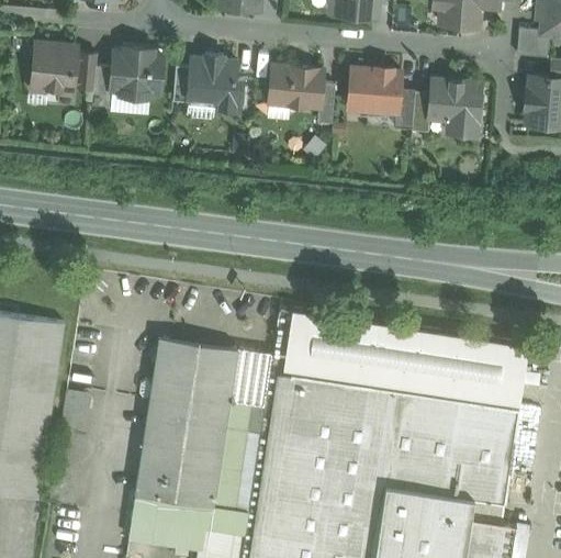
[(219,0),(219,7),(258,10),(258,0),(219,0)]
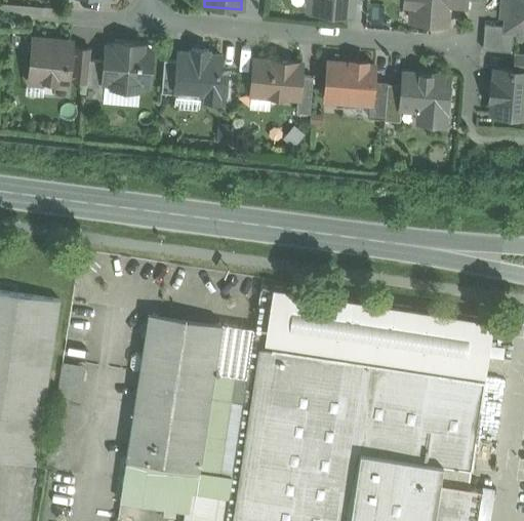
[(308,0),(308,9),(312,15),(350,18),(351,0),(308,0)]
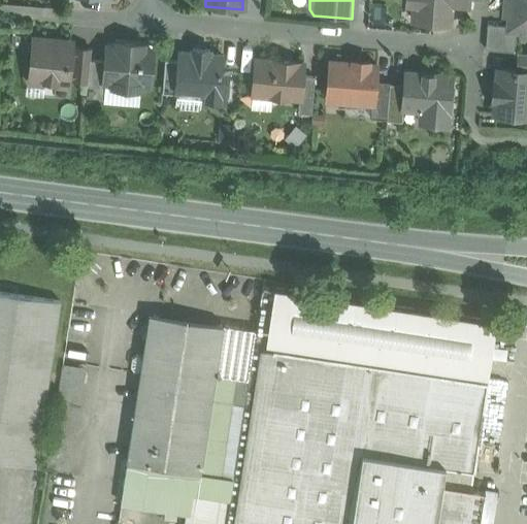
[(406,0),(406,7),(413,7),(412,24),(449,27),(450,8),(466,9),(467,3),(467,0),(406,0)]
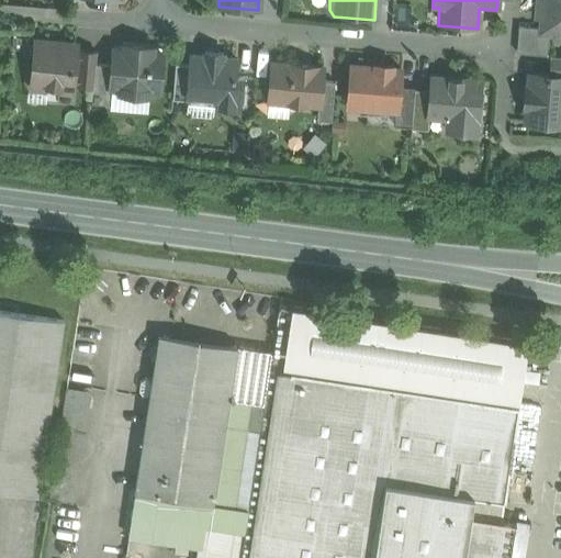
[(560,0),(543,0),(541,34),(557,35),(556,45),(560,44),(560,0)]
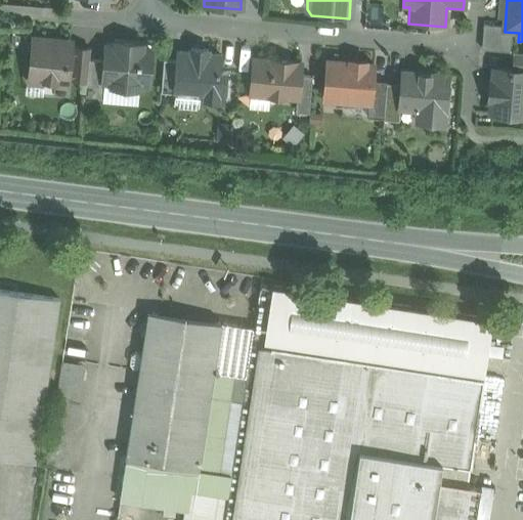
[(500,30),(483,29),(482,53),(510,55),(511,38),(499,37),(500,30)]
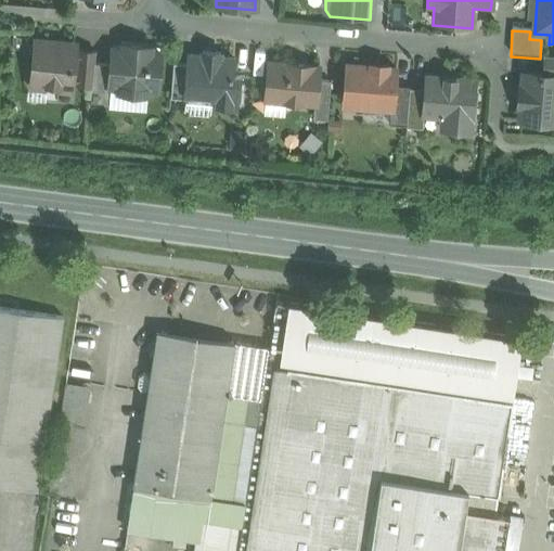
[(74,51),(35,47),(30,87),(71,91),(71,86),(74,55),(74,51)]
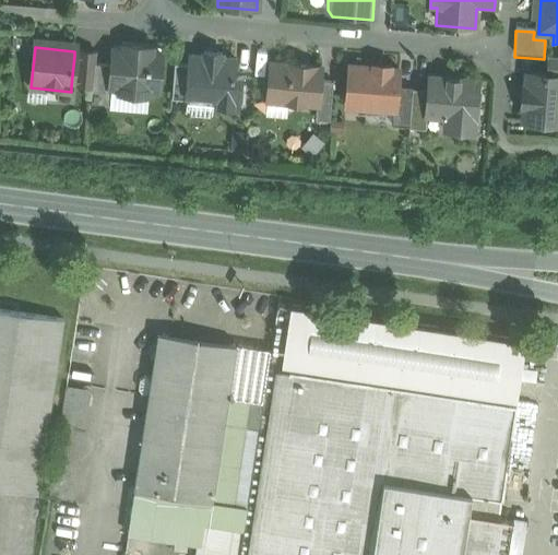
[(151,51),(122,49),(122,54),(113,52),(111,69),(109,91),(110,91),(119,92),(119,96),(146,98),(147,94),(157,94),(161,57),(150,56),(151,51)]
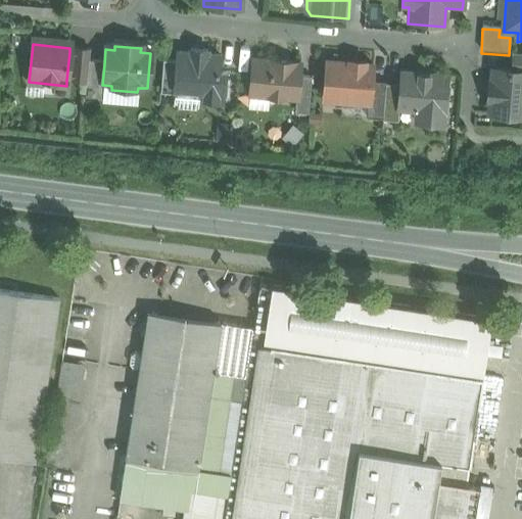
[(88,52),(74,51),(74,53),(69,52),(66,81),(70,81),(70,83),(86,85),(88,63),(88,52)]
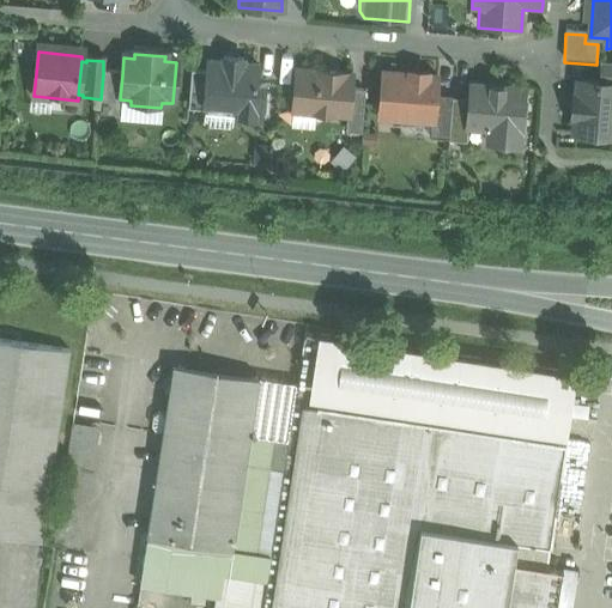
[(242,64),(223,61),(223,66),(207,65),(206,76),(204,107),(205,107),(232,109),(232,122),(260,125),(262,89),(256,87),(258,70),(242,68),(242,64)]
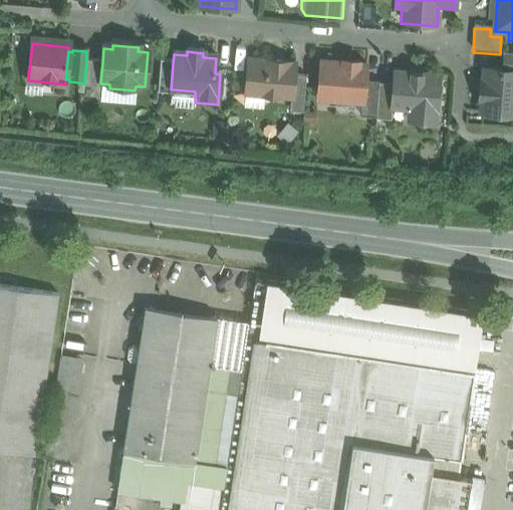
[(512,55),(504,54),(503,72),(512,72),(512,55)]
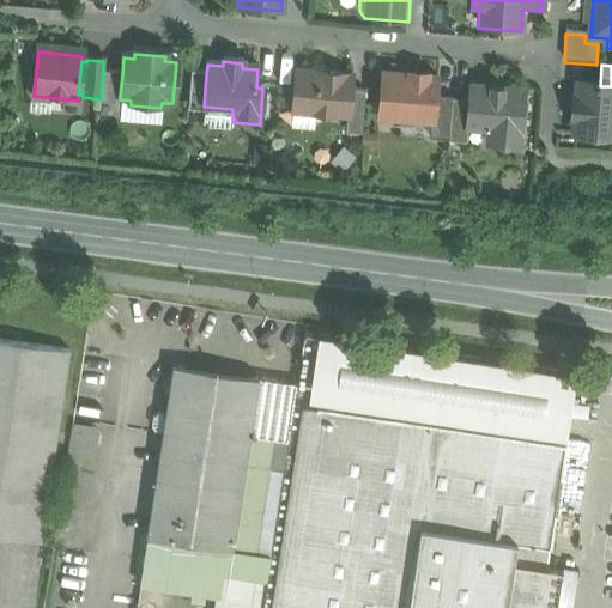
[(122,76),(103,74),(101,99),(100,117),(120,119),(121,99),(120,99),(122,76)]
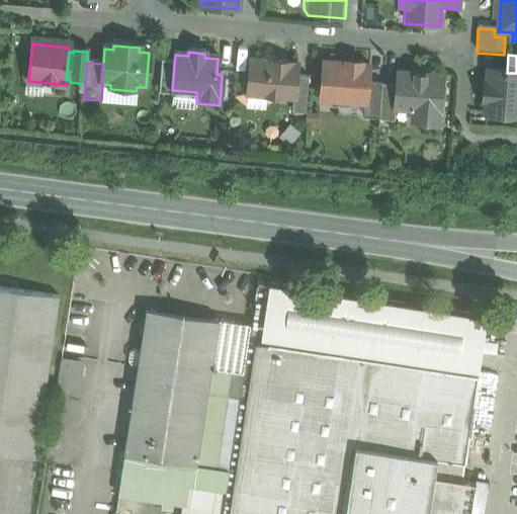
[(158,95),(172,96),(173,90),(172,90),(174,64),(161,63),(158,95)]
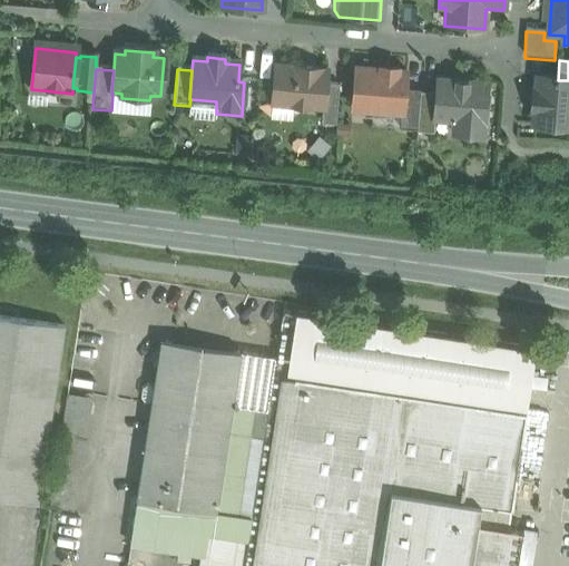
[(320,71),(295,69),(295,71),(275,70),(272,105),(292,106),(292,108),(308,110),(310,108),(322,109),(323,109),(325,86),(326,75),(320,74),(320,71)]
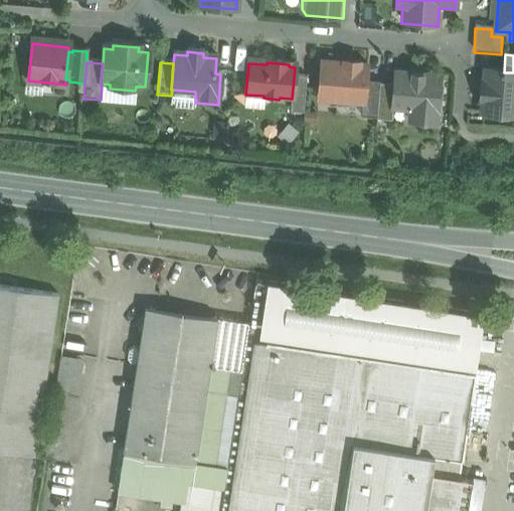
[(358,64),(343,62),(343,64),(321,63),(318,101),(362,105),(363,105),(365,82),(366,66),(358,66),(358,64)]
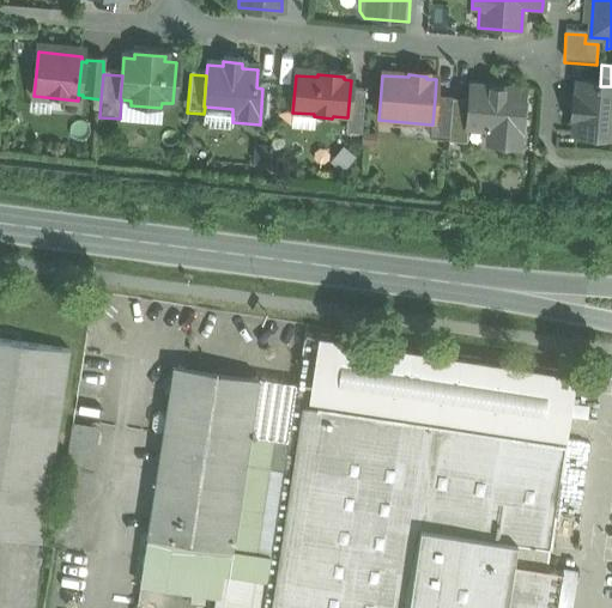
[(611,86),(600,86),(580,84),(579,99),(573,98),(571,121),(576,122),(575,137),(611,140),(611,86)]
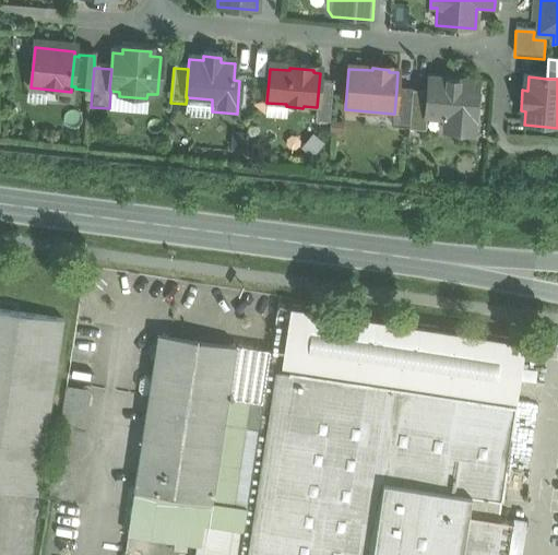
[(478,84),(428,80),(427,94),(425,119),(426,119),(441,120),(443,124),(443,133),(474,137),(478,84)]
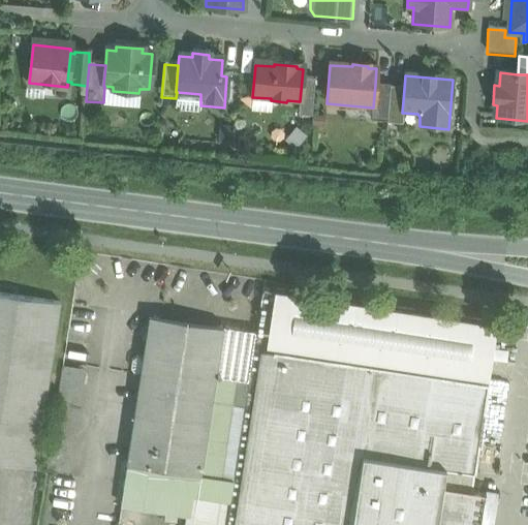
[(314,81),(302,80),(300,101),(299,101),(298,117),(311,118),(314,81)]
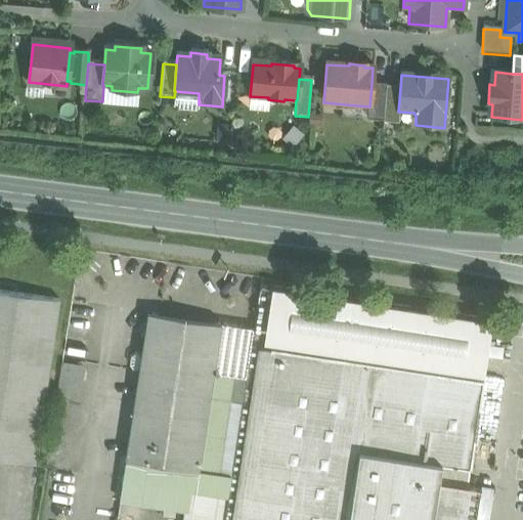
[(386,86),(372,84),(369,106),(368,106),(367,121),(383,122),(386,87),(386,86)]
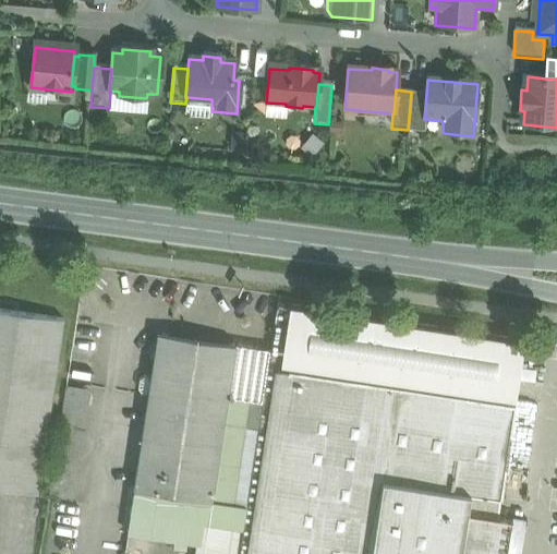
[(426,94),(411,93),(408,130),(408,132),(424,133),(425,119),(424,119),(426,94)]
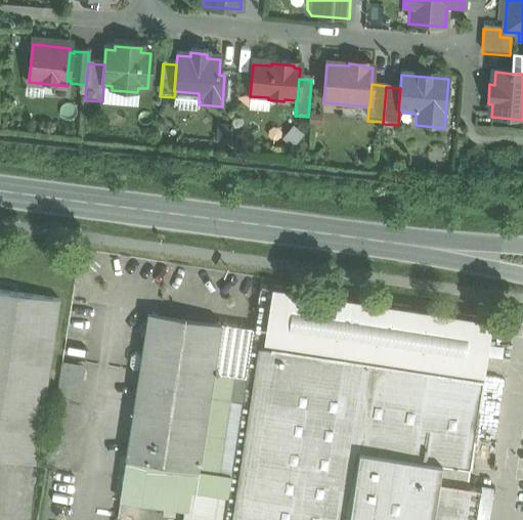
[(174,97),(174,104),(177,112),(194,113),(198,111),(199,104),(199,93),(175,91),(174,97)]
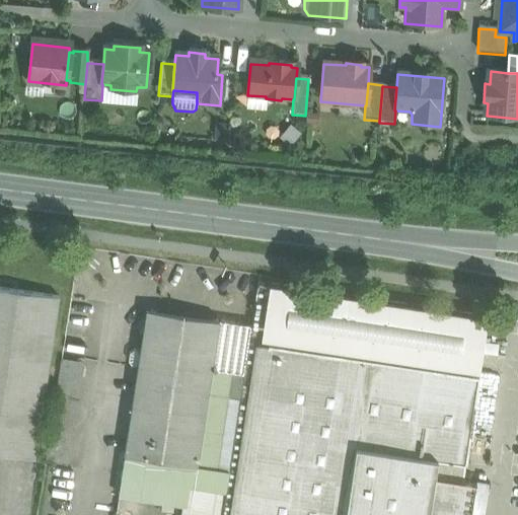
[(487,321),(269,288),(261,342),(478,375),(487,321)]
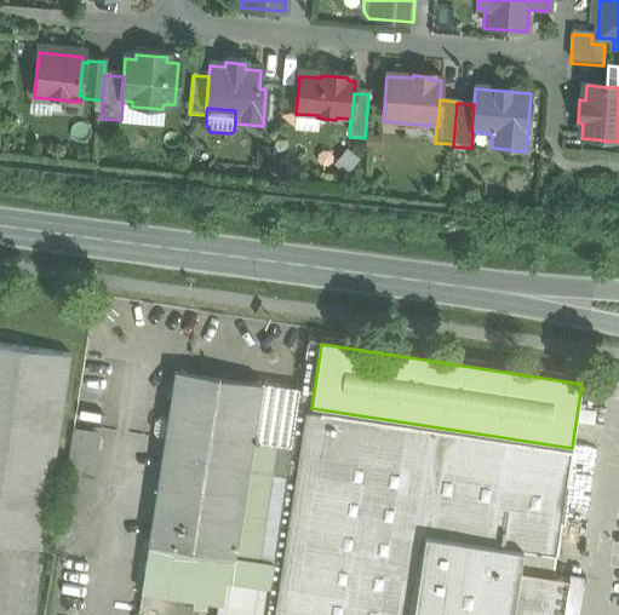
[(69,358),(0,348),(0,544),(40,551),(69,358)]
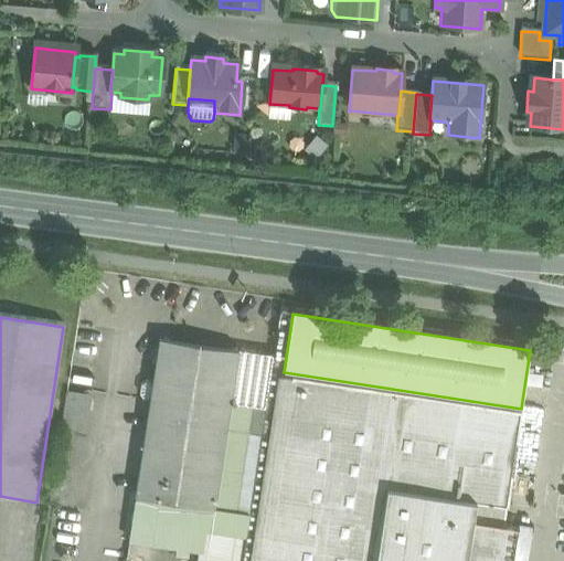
[(273,358),(159,341),(157,355),(155,353),(150,357),(150,362),(152,367),(155,367),(152,385),(146,384),(140,389),(139,397),(144,402),(149,403),(128,543),(174,550),(178,528),(245,538),(269,377),(270,378),(270,374),(269,374),(273,358)]
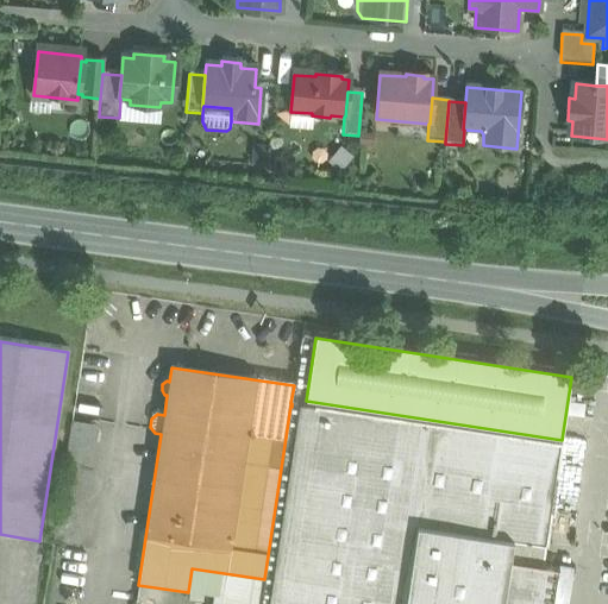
[(561,445),(314,408),(284,603),(568,603),(572,570),(541,565),(545,547),(561,445)]
